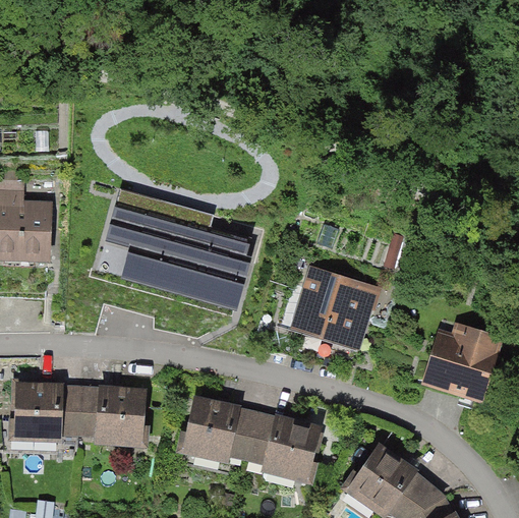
[(261,226),(120,187),(106,237),(126,243),(117,276),(237,309),(261,226)]
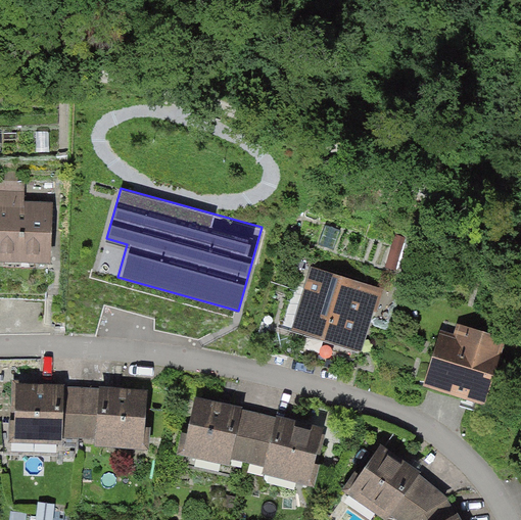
[(24,190),(0,189),(0,263),(50,265),(52,201),(22,200),(24,190)]
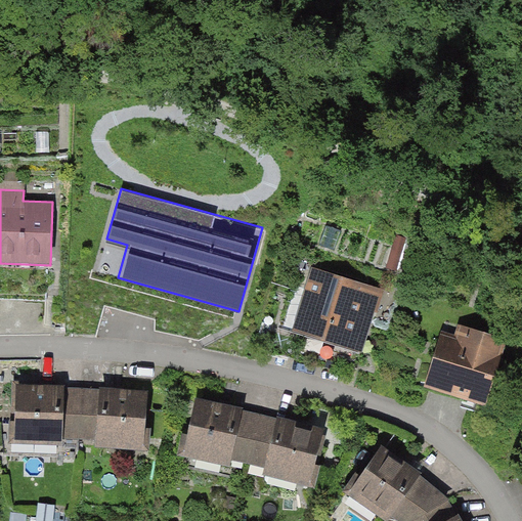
[(382,290),(311,268),(292,332),(362,353),(382,290)]
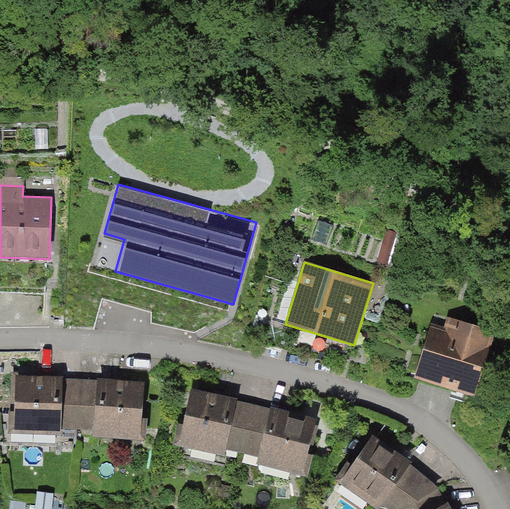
[(441,326),(431,323),(414,375),(473,394),(494,331),(445,315),(441,326)]
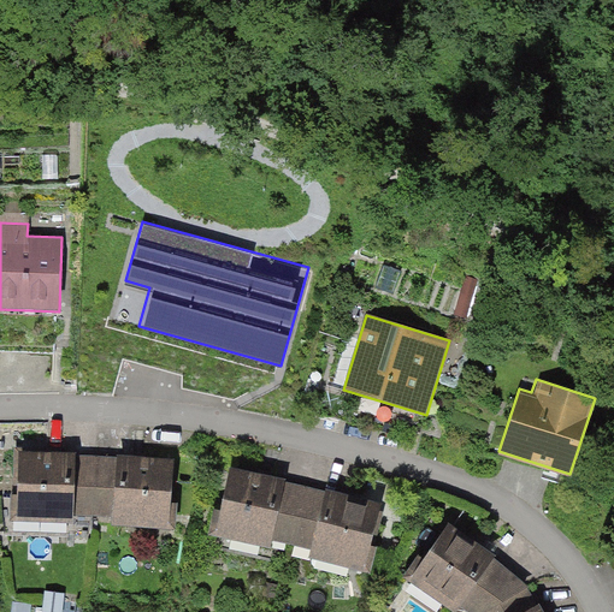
[(172,457),(18,451),(16,520),(72,522),(72,514),(110,515),(110,524),(169,527),(172,457)]
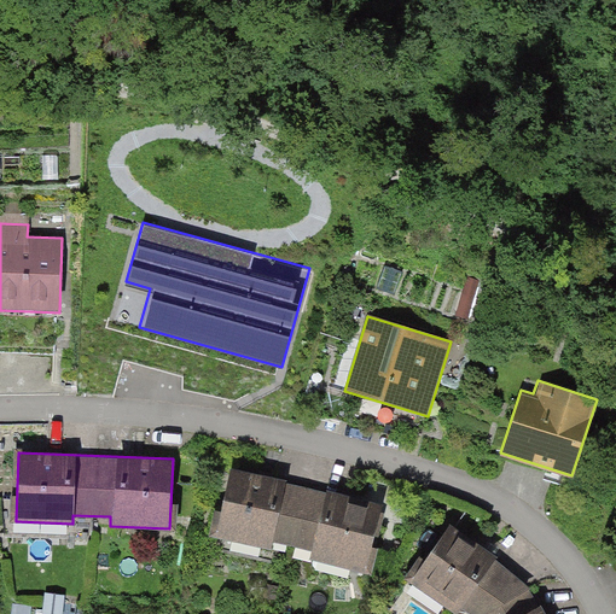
[(388,507),(231,466),(213,537),(268,551),(272,538),(311,548),(308,560),(370,576),(388,507)]
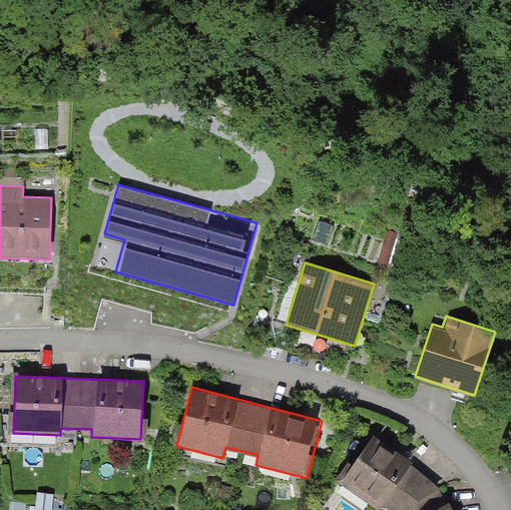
[(437,482),(372,433),(339,483),(377,509),(454,509),(451,502),(443,507),(437,482)]
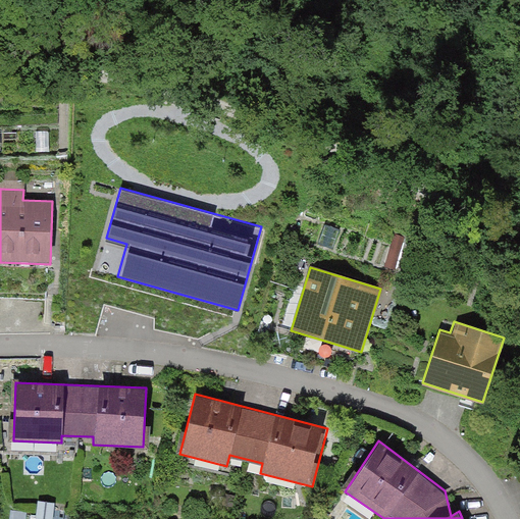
[(51,518),(53,502),(36,501),(34,518),(51,518)]
